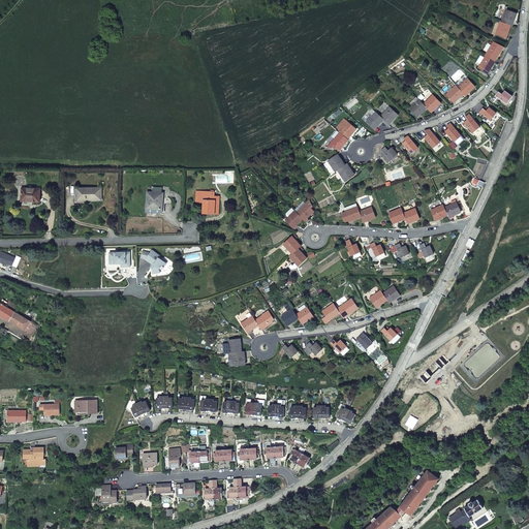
[(512,22),(514,22),(516,18),(515,17),(516,13),(505,9),(503,13),(504,13),(502,22),(510,25),(511,25),(512,22)]
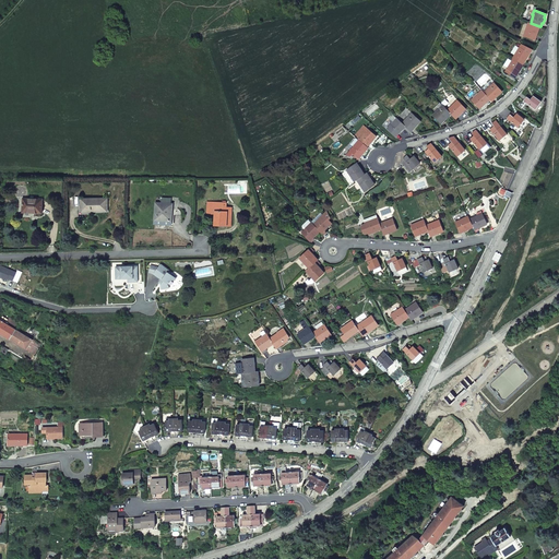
[(539,26),(531,23),(527,22),(526,27),(527,27),(524,36),(534,39),(536,35),(537,36),(538,32),(537,31),(539,26)]
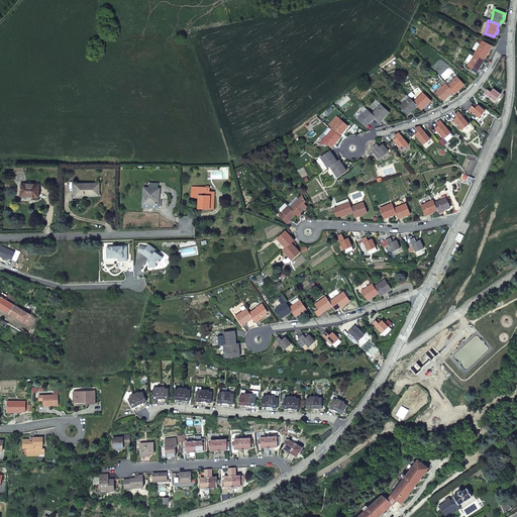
[(482,40),(480,44),(478,47),(479,47),(477,52),(475,56),(483,61),(485,57),(486,58),(488,54),(487,54),(490,49),(491,50),(493,46),(482,40)]
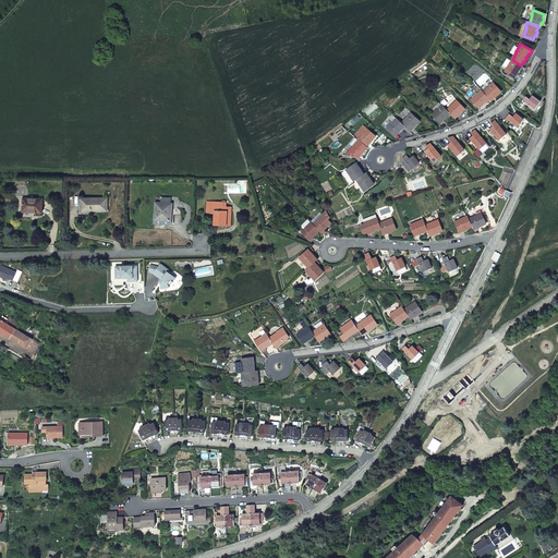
[(519,69),(521,65),(512,60),(511,59),(510,61),(509,63),(510,64),(508,68),(505,72),(513,77),(517,73),(518,74),(520,70),(519,69)]
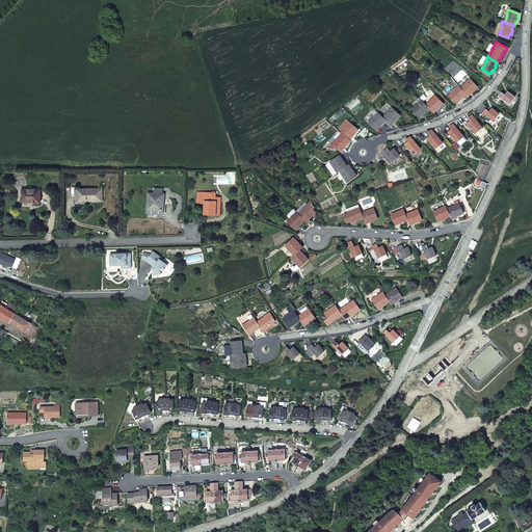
[(468,82),(460,88),(466,94),(468,96),(471,92),(472,94),(475,90),(474,89),(477,86),(470,79),(467,82),(468,82)]
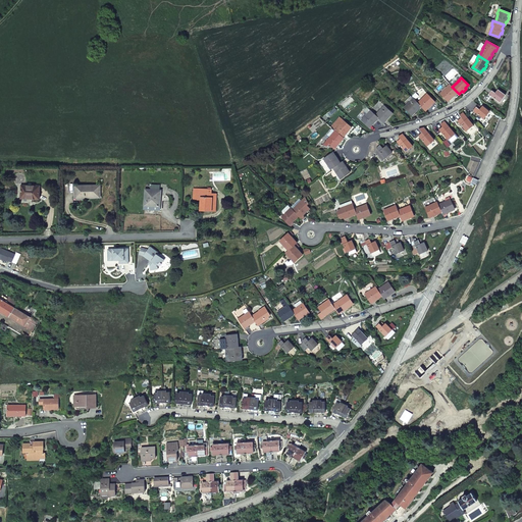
[(457,92),(452,87),(450,84),(447,87),(448,88),(440,94),(448,101),(451,98),(452,99),(455,96),(454,95),(457,92)]
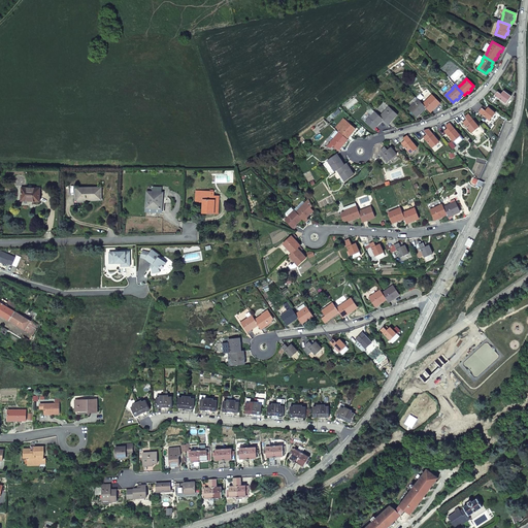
[(494,95),(505,103),(510,96),(503,91),(501,94),(497,92),(494,95)]
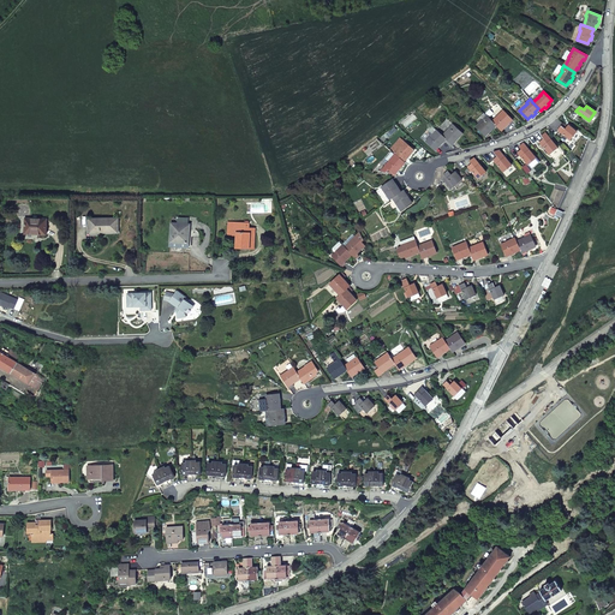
[(500,114),(493,121),(496,125),(501,130),(505,126),(506,127),(509,124),(508,123),(512,119),(503,109),(500,113),(500,114)]
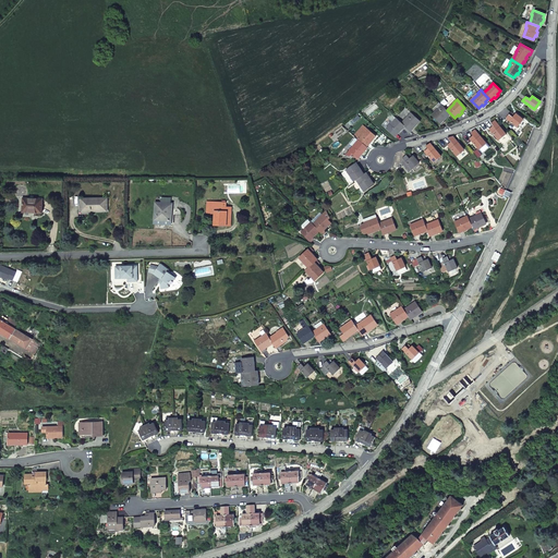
[(450,113),(447,110),(441,105),(438,108),(439,109),(433,116),(440,123),(444,120),(445,120),(447,118),(447,117),(450,113)]
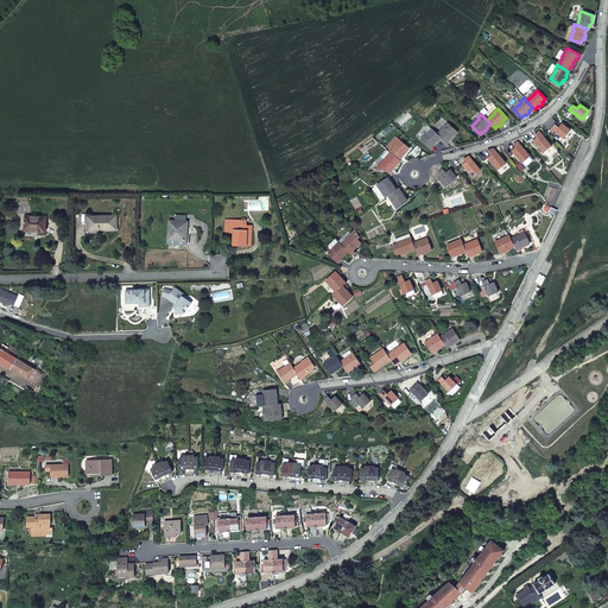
[(450,139),(451,140),(455,135),(454,134),(457,131),(448,122),(444,126),(445,127),(438,134),(441,137),(447,143),(450,139)]
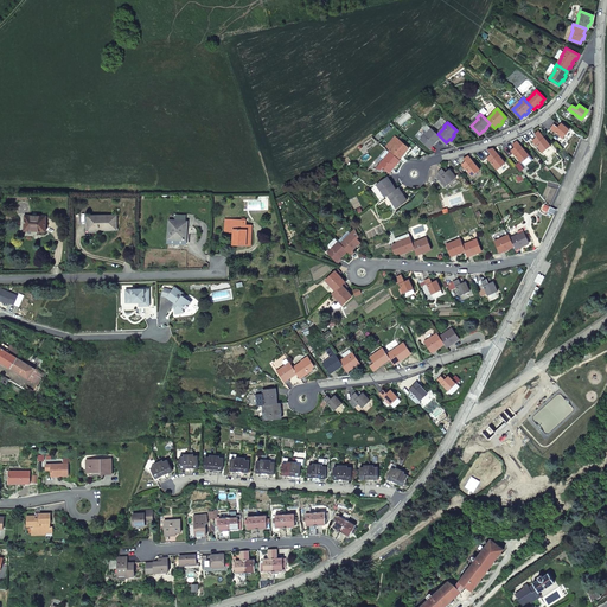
[(557,127),(555,125),(554,125),(550,128),(563,139),(569,131),(561,123),(560,125),(557,127)]
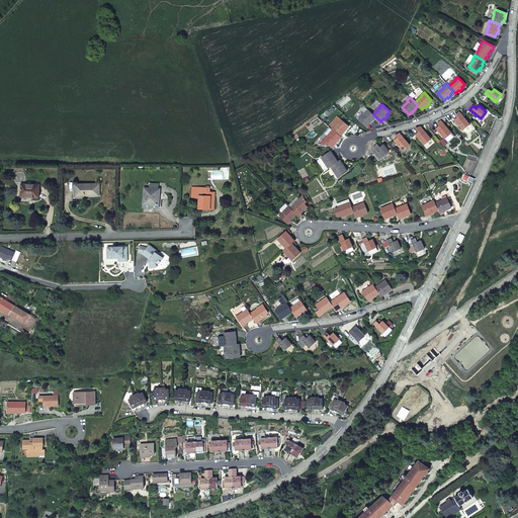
[(375,116),(373,114),(367,109),(364,112),(365,113),(359,119),(366,125),(369,122),(370,123),(373,120),(372,119),(375,116)]
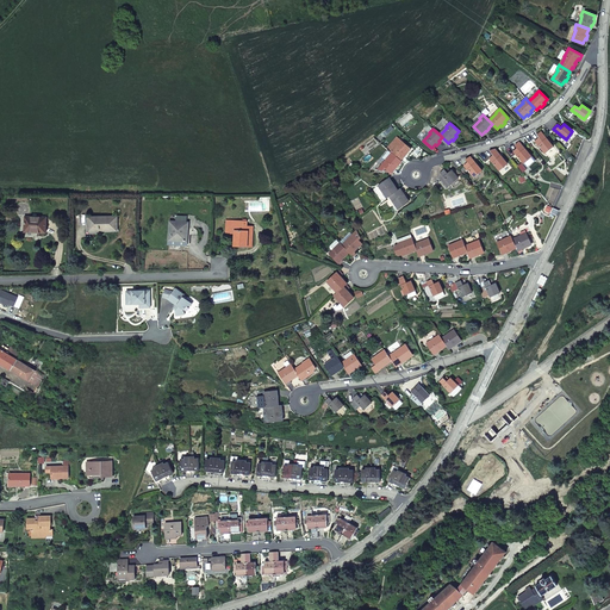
[(545,153),(553,147),(540,131),(536,135),(539,138),(535,141),(545,153)]
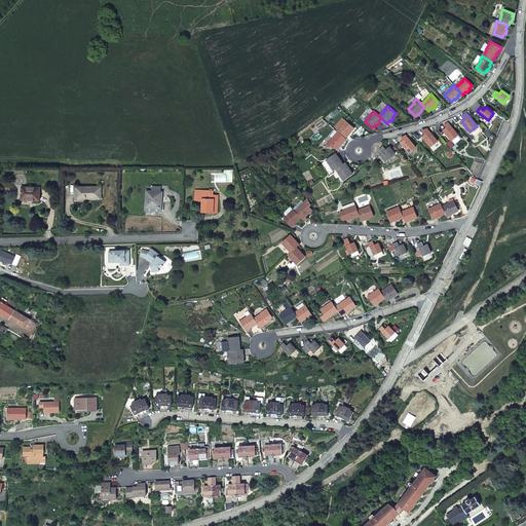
[(347,135),(348,136),(352,132),(351,132),(353,127),(345,120),(342,123),(343,124),(338,132),(345,138),(347,135)]
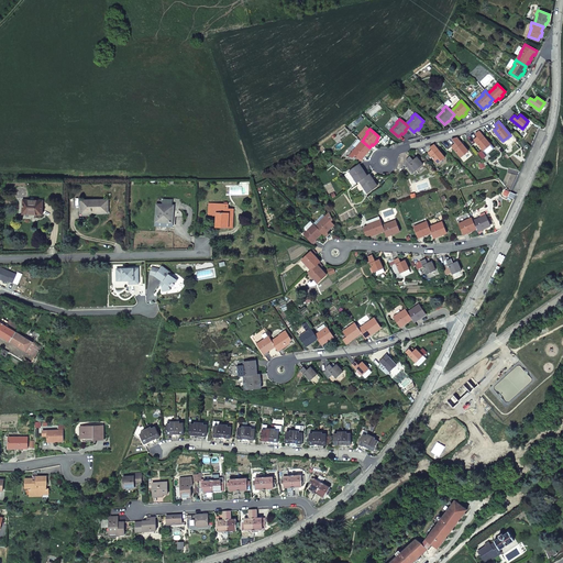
[(483,151),(490,145),(478,131),(475,134),(477,136),(474,140),(483,151)]
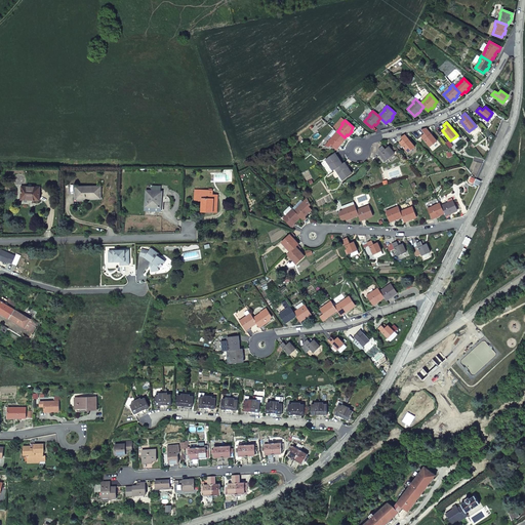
[(430,147),(437,142),(426,128),(421,129),(425,133),(421,136),(430,147)]
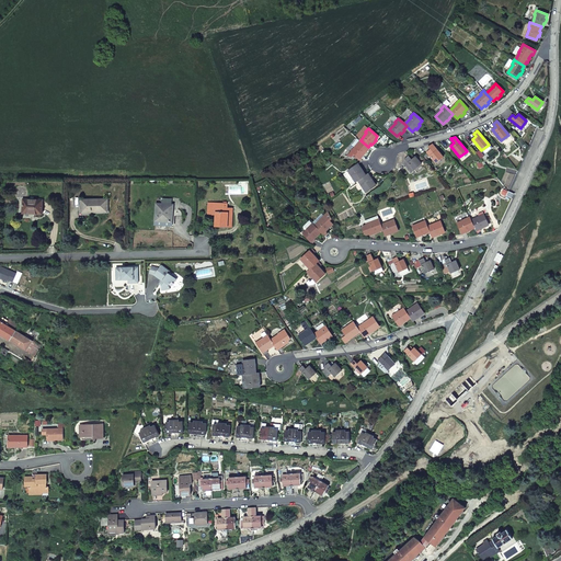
[(366,151),(369,148),(368,147),(361,140),(359,140),(357,144),(358,145),(355,148),(352,151),(351,151),(347,156),(350,158),(356,159),(358,157),(359,159),(363,156),(364,156),(367,152),(366,151)]
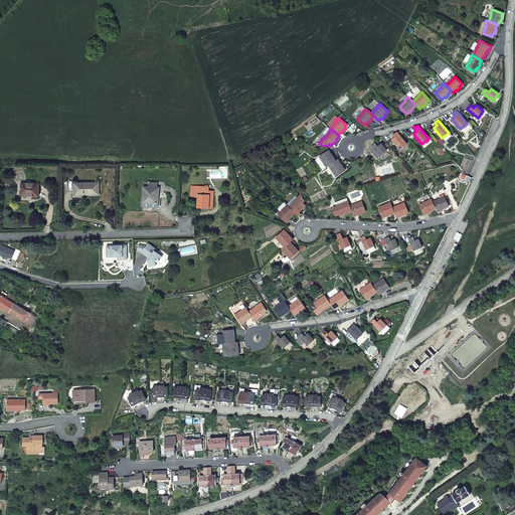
[(475,136),(471,131),(462,139),(466,144),(475,136)]
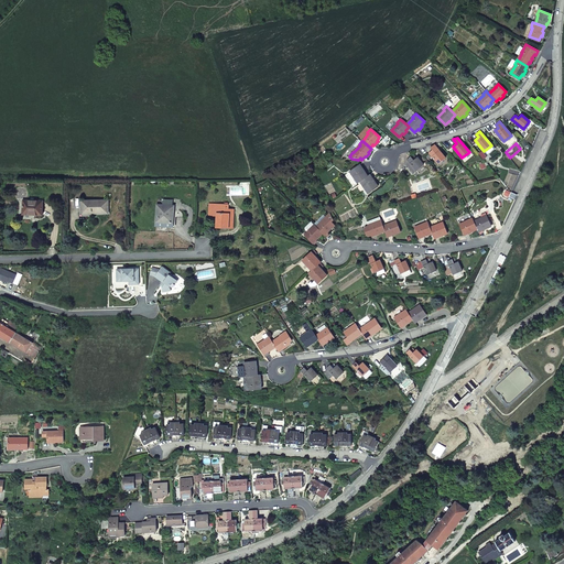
[(445,158),(436,147),(435,145),(430,148),(432,150),(429,153),(438,164),(445,158)]
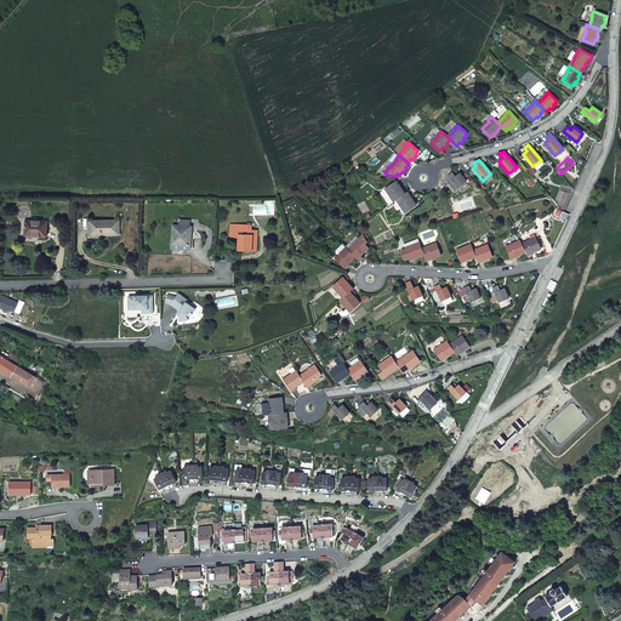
[(455,192),(466,181),(460,174),(459,175),(456,171),(454,172),(453,174),(453,172),(448,176),(450,178),(446,182),(455,192)]
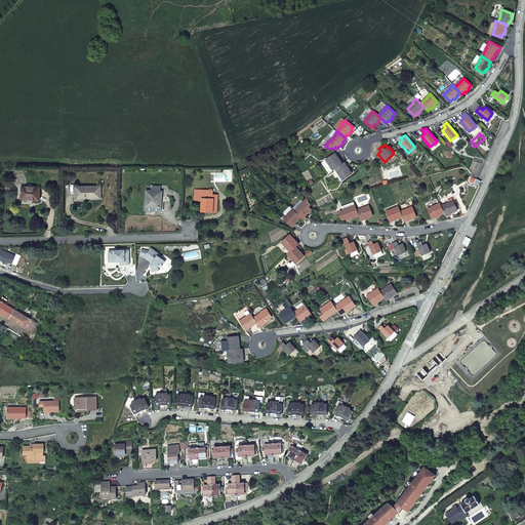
[(336,158),(334,154),(326,159),(331,166),(330,167),(332,171),(335,169),(341,164),(339,161),(340,160),(338,157),(336,158)]
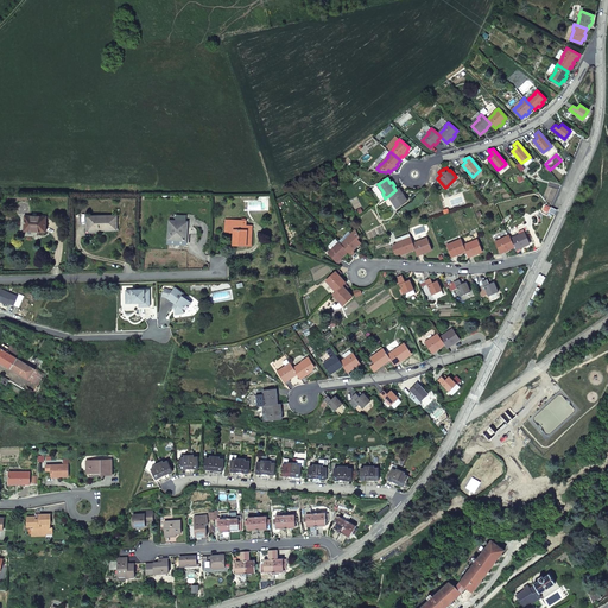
[(396,190),(388,196),(396,204),(393,204),(397,209),(407,201),(404,197),(405,196),(403,192),(401,192),(398,189),(396,190)]
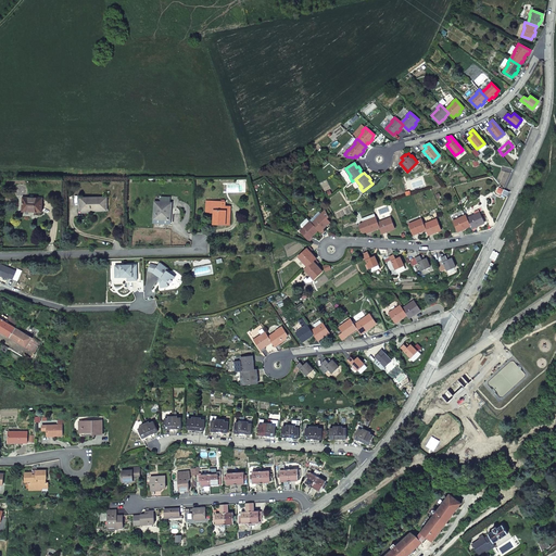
[(155,196),(154,223),(172,224),(172,207),(177,207),(178,197),(155,196)]
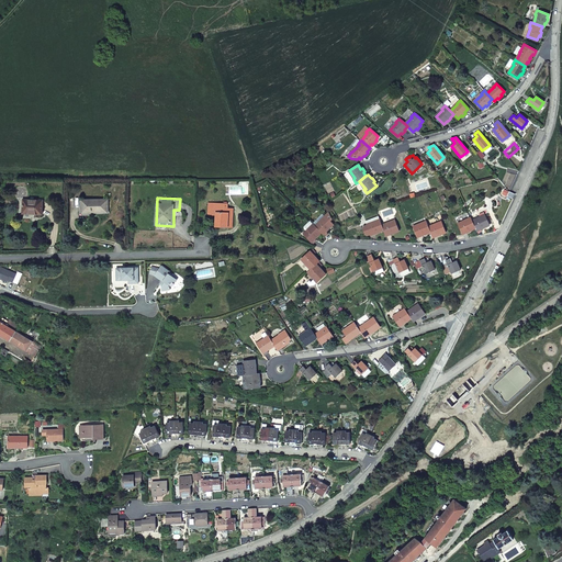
[(43,200),(29,200),(24,200),(23,213),(35,213),(35,214),(42,214),(43,200)]
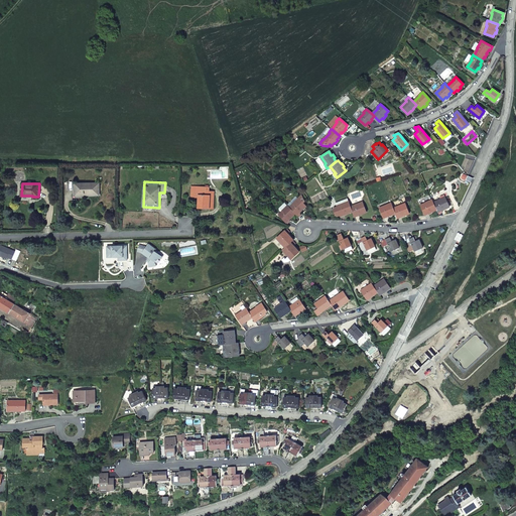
[(76,196),(81,196),(100,195),(99,183),(76,183),(76,196)]
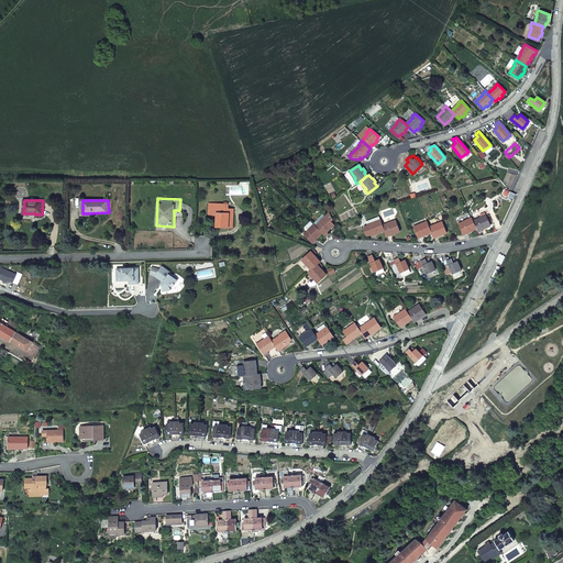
[(228,209),(228,205),(209,203),(209,214),(217,216),(217,227),(228,228),(229,213),(233,213),(233,209),(228,209)]
